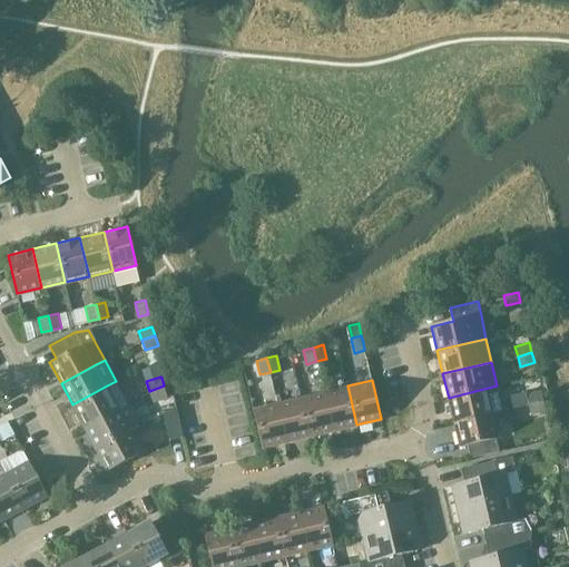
[(84,426),(126,403),(127,402),(126,402),(116,382),(117,382),(116,381),(107,385),(72,404),(84,426)]
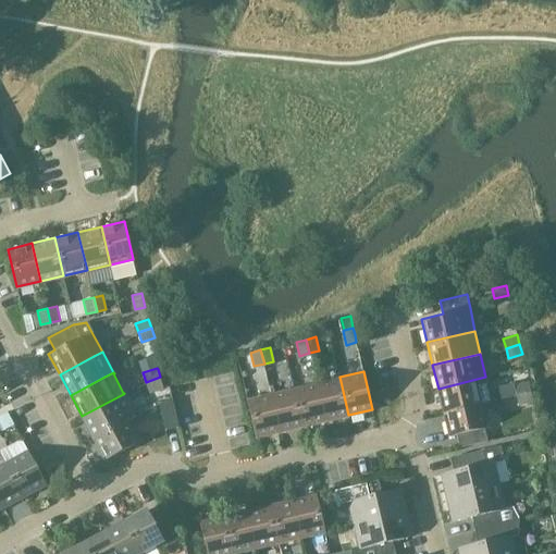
[(160,377),(146,382),(149,391),(163,386),(160,377)]
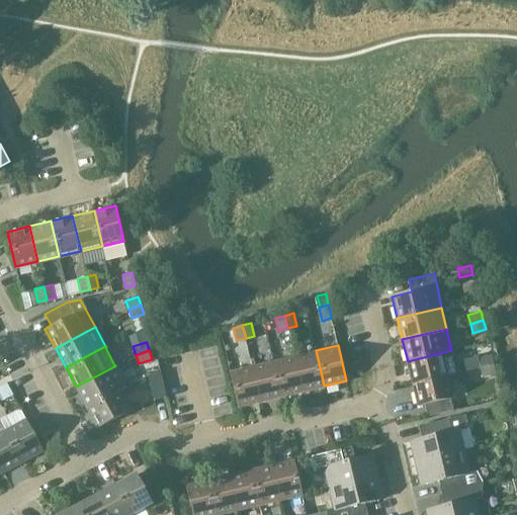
[(316,350),(294,355),(303,391),(324,385),(316,350)]
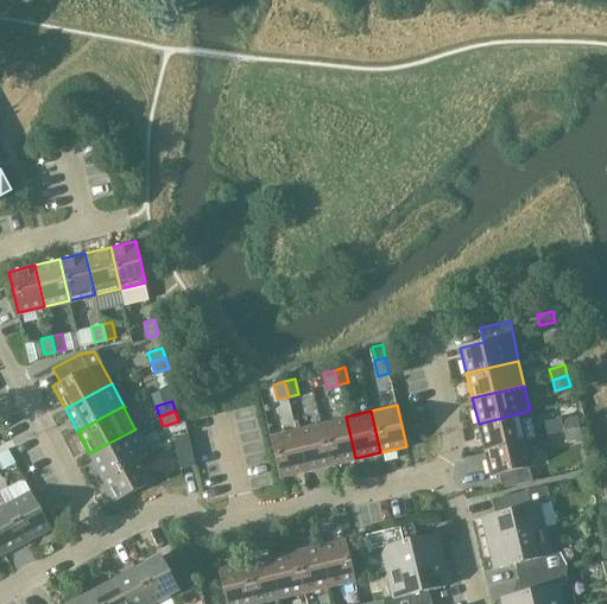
[(479,424),(485,449),(525,439),(536,437),(530,411),(479,424)]
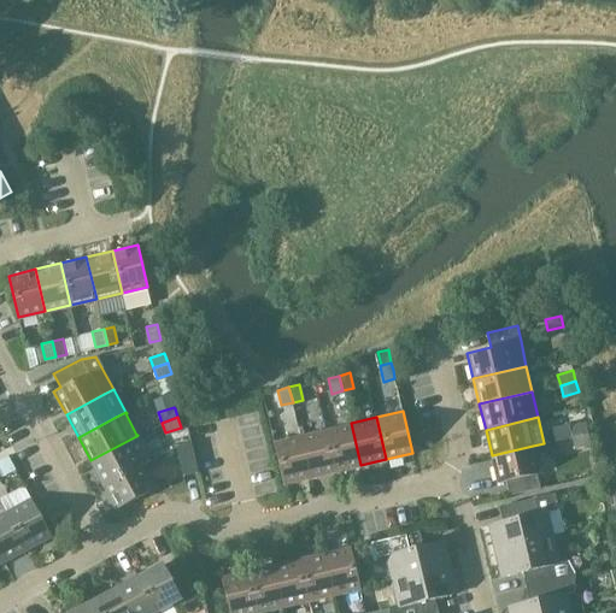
[(569,425),(573,436),(588,432),(585,422),(569,425)]
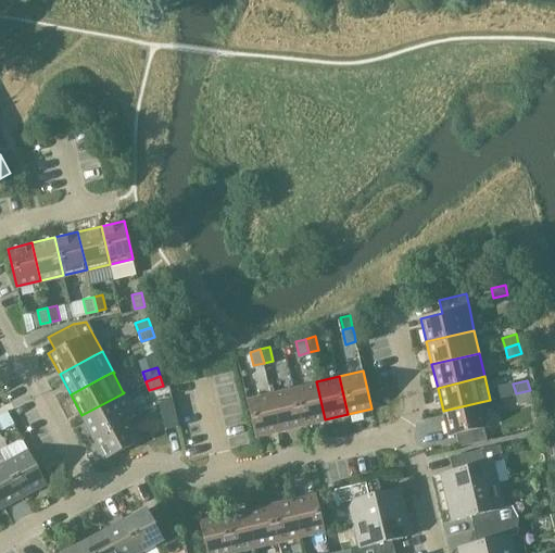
[(316,381),(293,387),(302,425),(325,419),(316,381)]
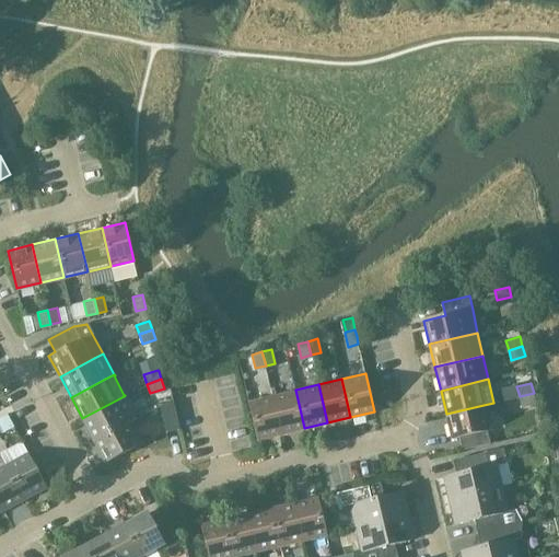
[(295,390),(271,395),(280,433),(304,428),(295,390)]
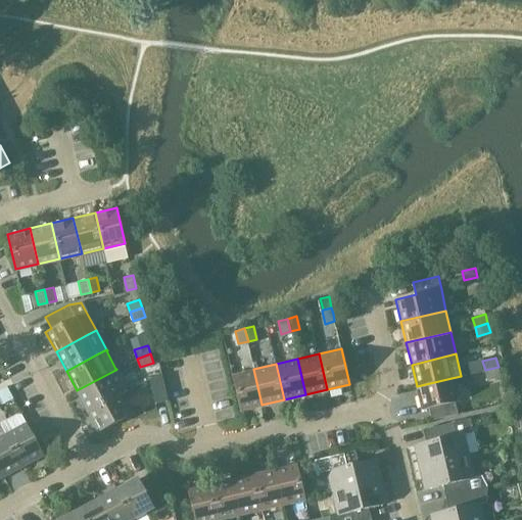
[(499,367),(485,370),(487,379),(501,376),(499,367)]
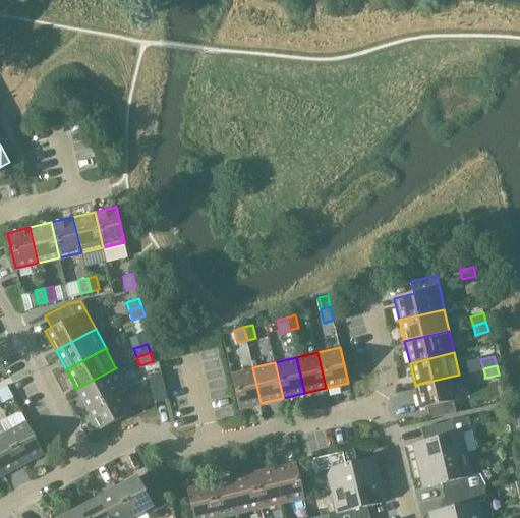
[(261,403),(252,367),(231,372),(239,408),(261,403)]
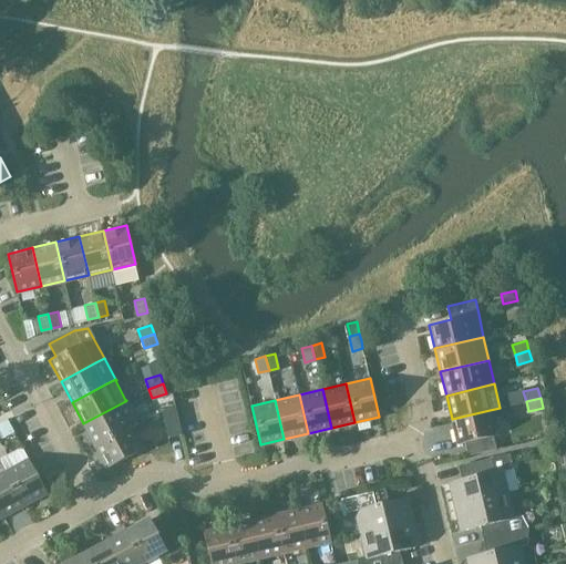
[(95,445),(130,427),(136,422),(125,401),(83,423),(95,445)]
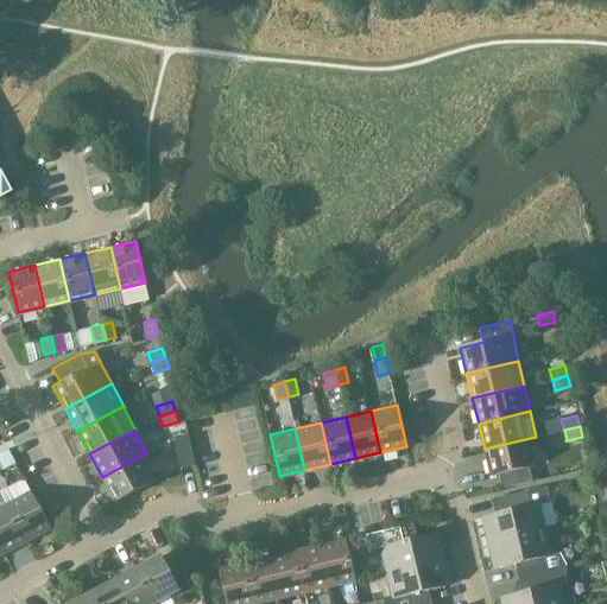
[(195,464),(188,434),(174,438),(181,466),(183,466),(194,464),(195,464)]
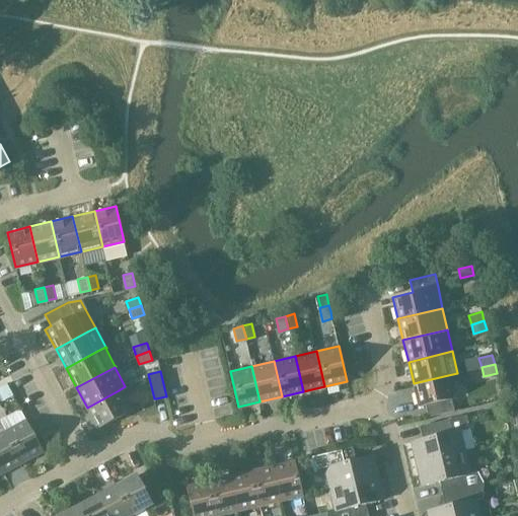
[(448,375),(414,383),(419,404),(425,403),(428,416),(454,410),(451,397),(453,396),(448,375)]
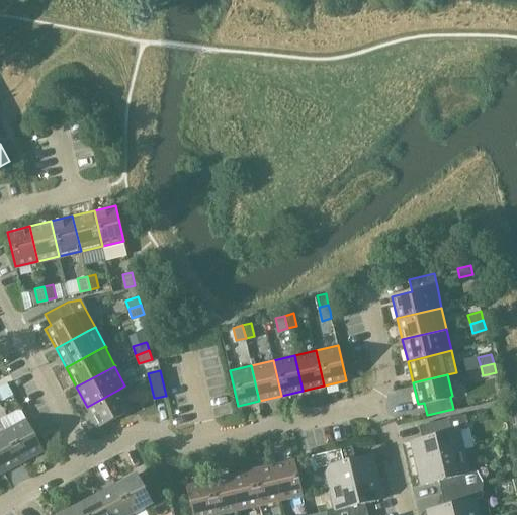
[(118,390),(87,407),(97,426),(128,409),(118,390)]
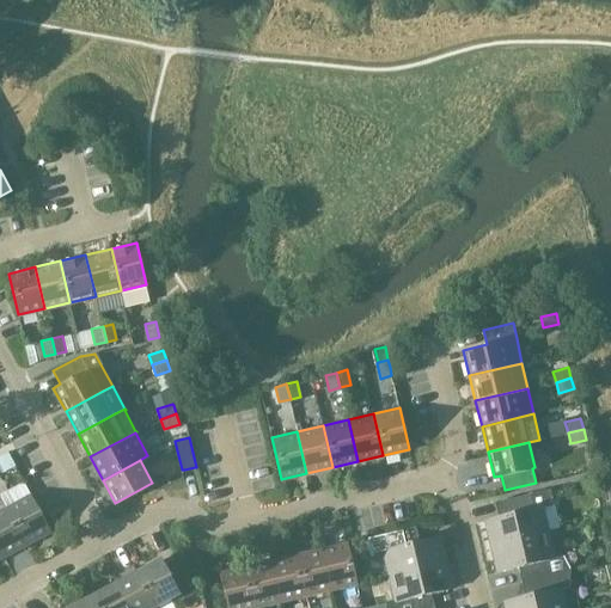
[(506,514),(488,519),(494,545),(549,533),(542,505),(547,504),(551,497),(549,487),(530,492),(502,499),(506,514)]
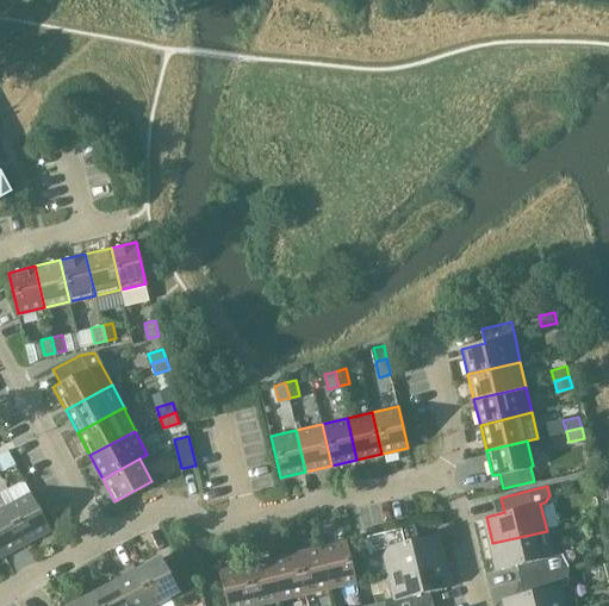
[(30,492),(7,504),(28,541),(50,529),(30,492)]
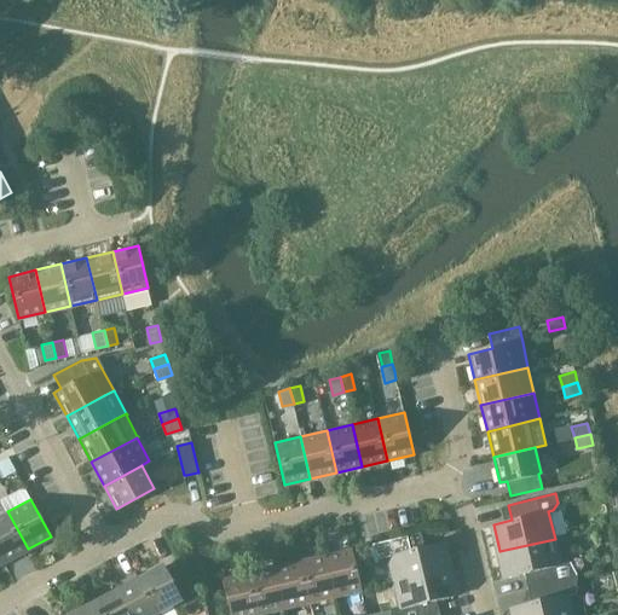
[(7,511),(0,515),(0,553),(4,562),(28,549),(7,511)]
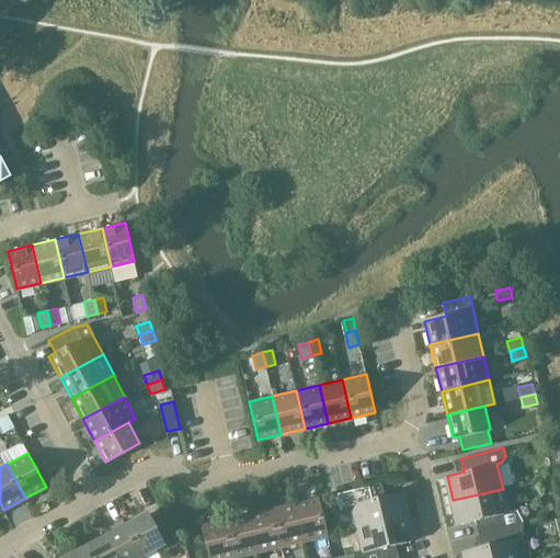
[(351,505),(355,528),(406,516),(400,492),(384,497),(380,482),(336,493),(340,508),(351,505)]
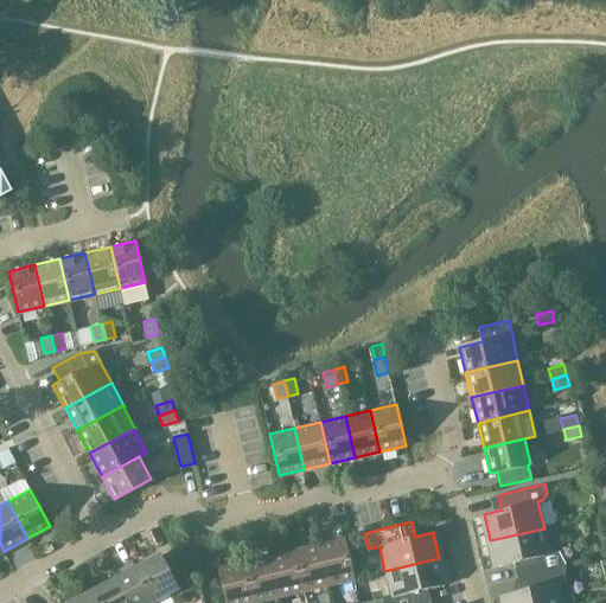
[(514,563),(516,575),(565,563),(557,550),(550,551),(544,528),(490,540),(497,568),(514,563)]
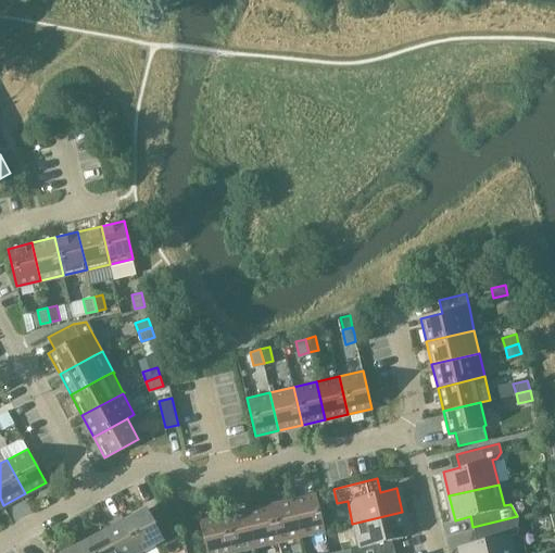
[(315,492),(292,498),(301,536),(324,530),(315,492)]
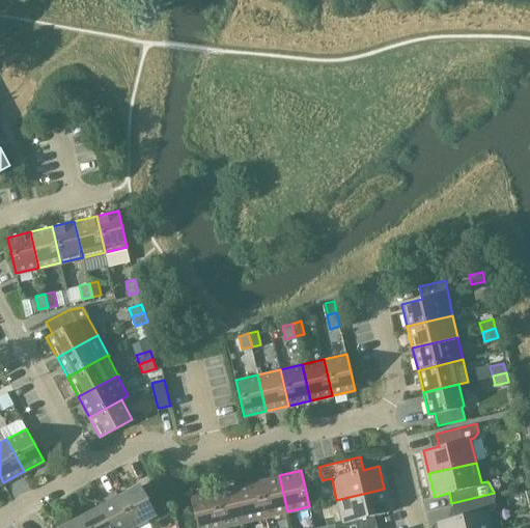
[(279,475),(257,480),(266,517),(287,511),(279,475)]
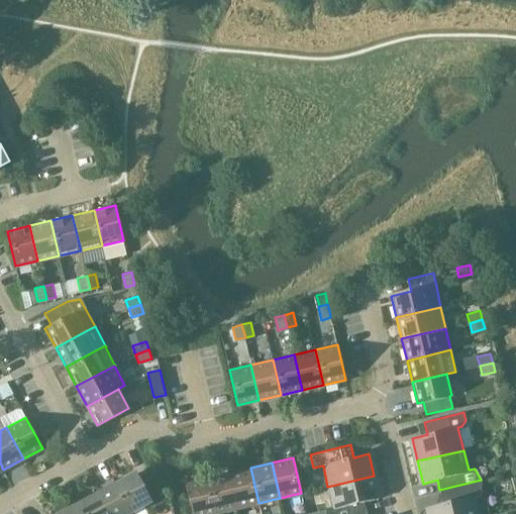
[(250,468),(228,473),(236,508),(259,503),(250,468)]
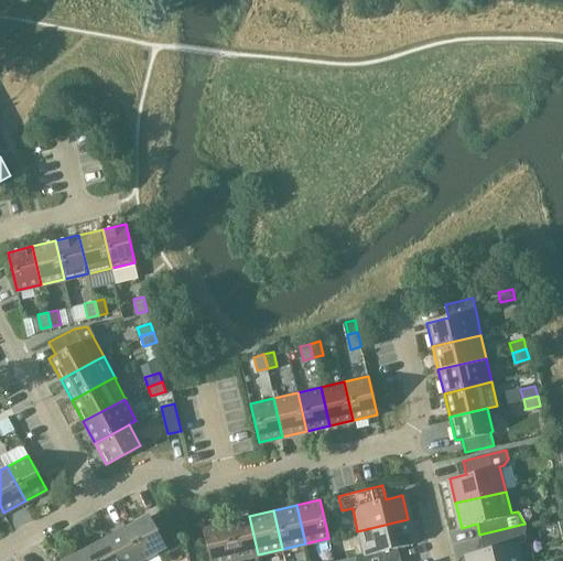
[(148,515),(127,527),(144,559),(164,548),(166,553),(180,546),(166,521),(154,528),(148,515)]
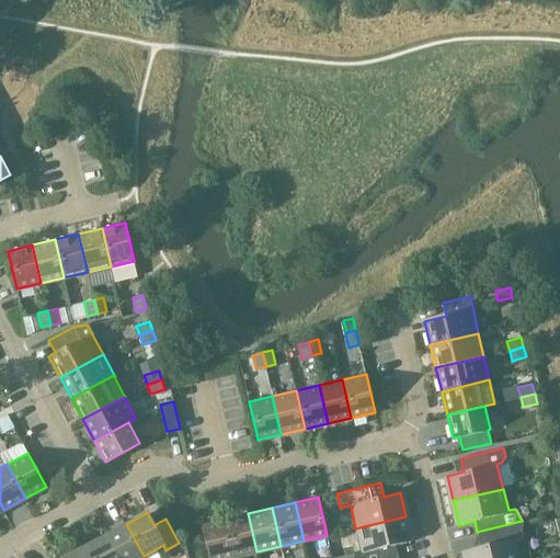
[(248,513),(225,519),(233,557),(256,551),(248,513)]
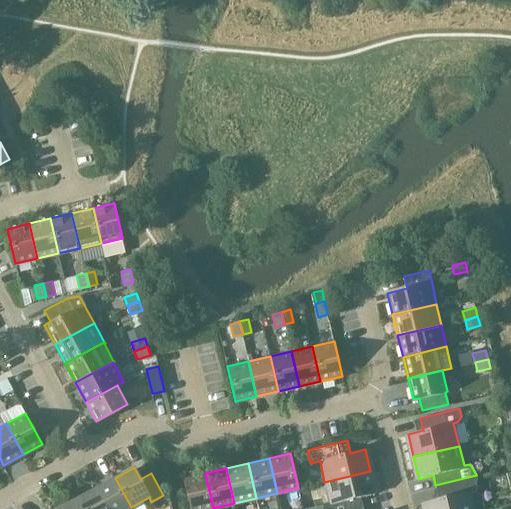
[(322,504),(322,508),(359,508),(364,508),(361,496),(375,493),(370,471),(324,482),(329,502),(322,504)]
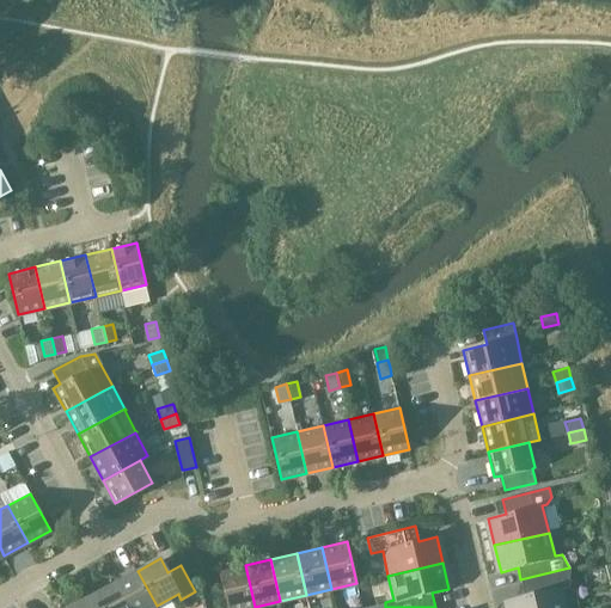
[(248,607),(255,607),(245,565),(220,571),(227,607),(248,607)]
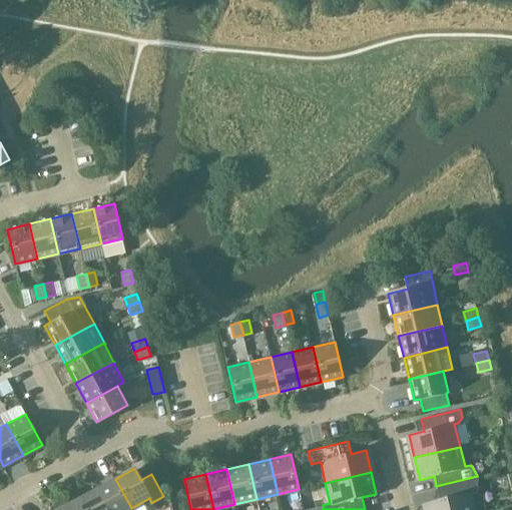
[(425,503),(426,509),(485,509),(483,502),(474,504),(471,492),(477,491),(477,476),(436,486),(439,499),(425,503)]
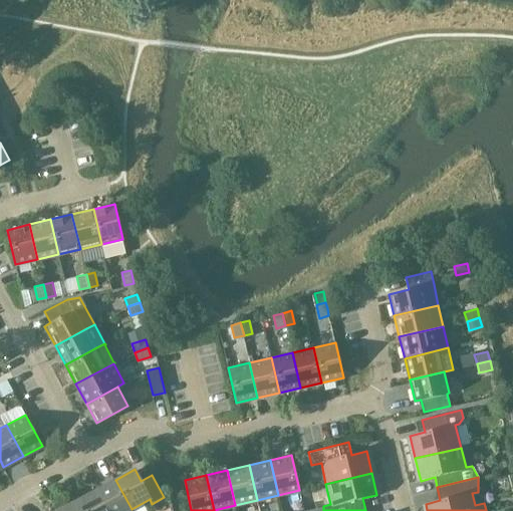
[(115,480),(96,490),(107,510),(132,510),(132,509),(115,480)]
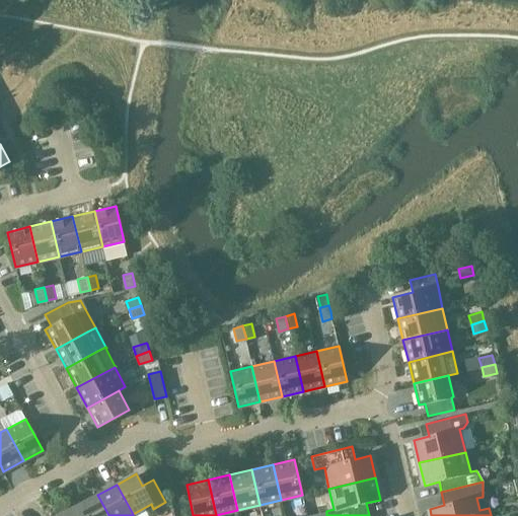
[(108,515),(97,495),(78,505),(83,515),(108,515)]
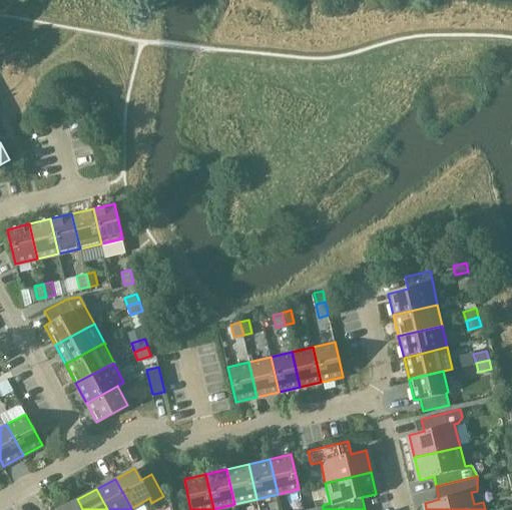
[(82,509),(77,499),(57,509),(82,509)]
